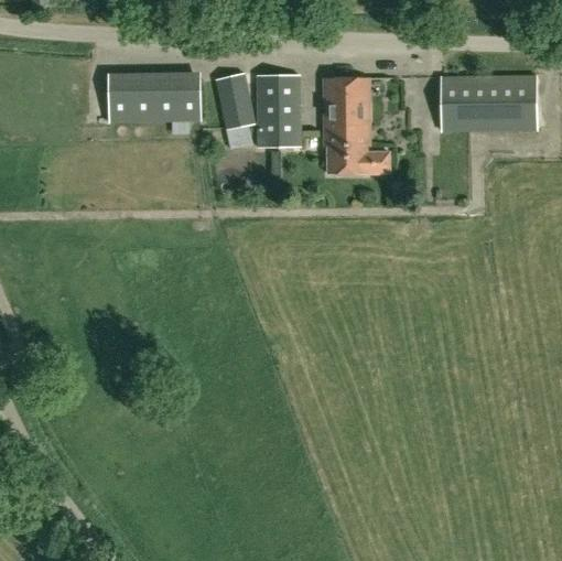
[(197,69),(107,69),(107,120),(197,119),(197,69)]
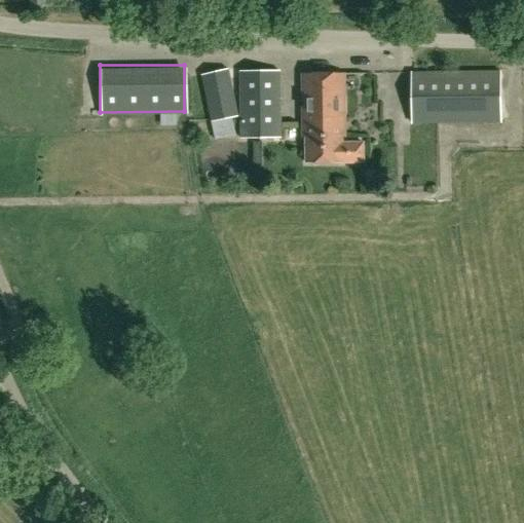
[(200,72),(210,119),(235,114),(227,67),(200,72)]
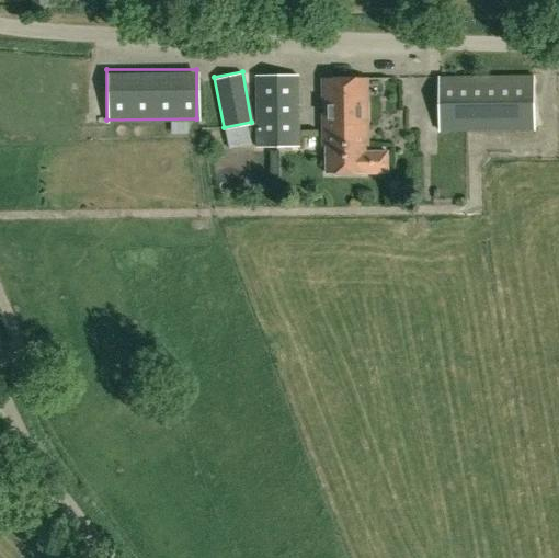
[(254,75),(255,145),(297,145),(296,73),(254,75)]
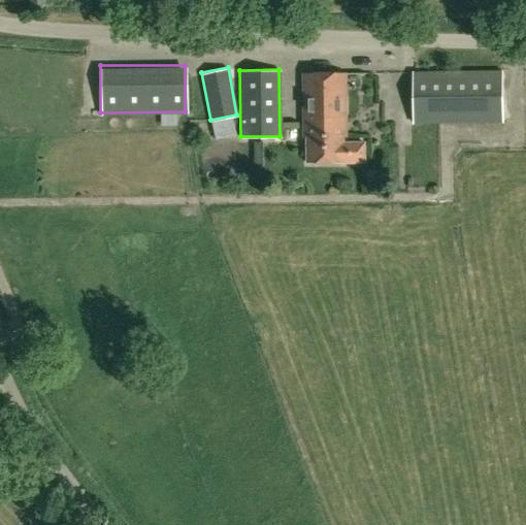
[(412,71),(413,122),(500,120),(499,69),(412,71)]
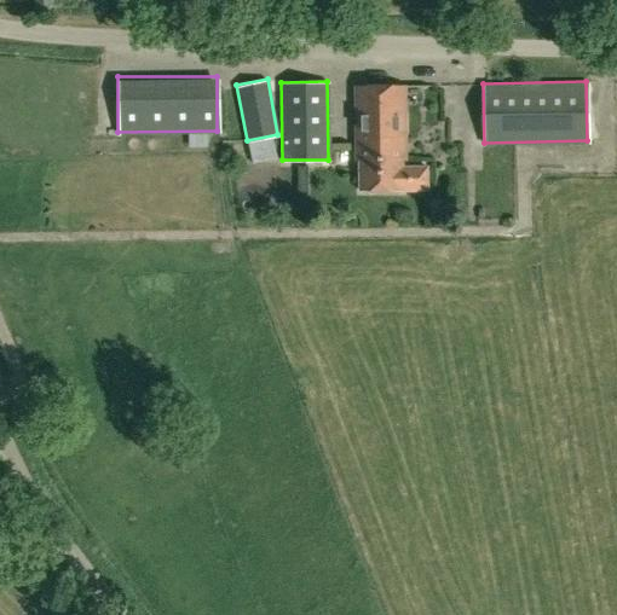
[(426,189),(426,166),(407,166),(407,169),(401,169),(401,160),(404,160),(403,85),(356,85),(356,158),(359,158),(359,189),(426,189)]
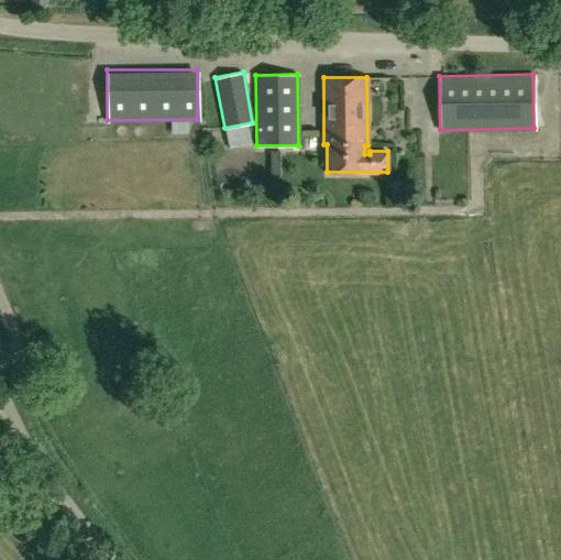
All buildings are outlined.
